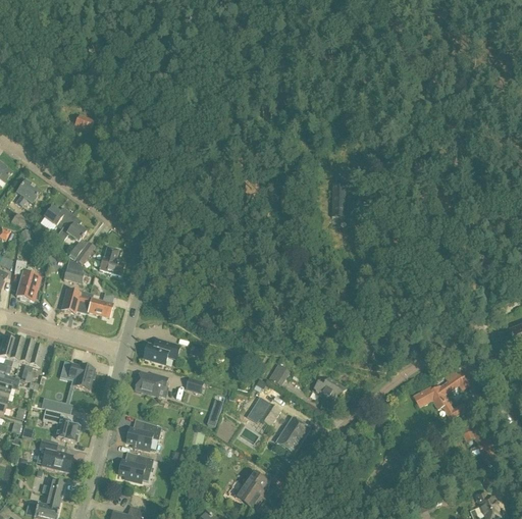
[(73,125),(90,132),(94,120),(79,114),(73,125)]
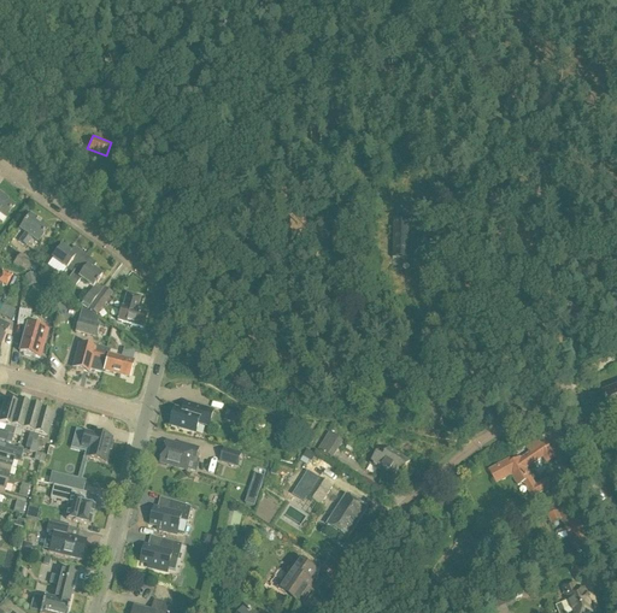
[(71,160),(78,164),(82,157),(75,154),(71,160)]
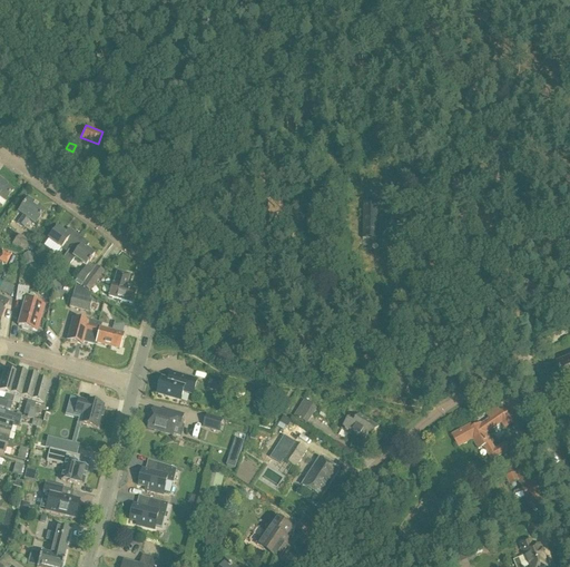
[(59,162),(72,164),(75,154),(61,152),(59,162)]
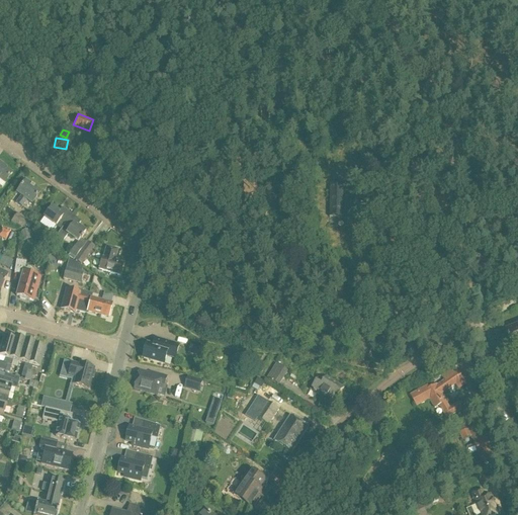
[(0,183),(1,185),(4,181),(12,171),(1,163),(2,162),(0,160),(0,183)]
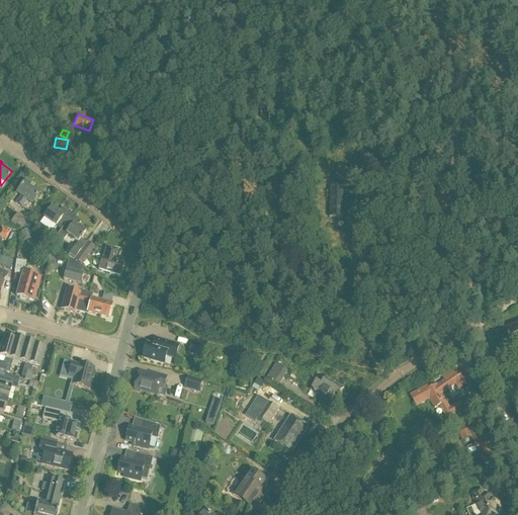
[(351,161),(352,175),(364,175),(363,161),(351,161)]
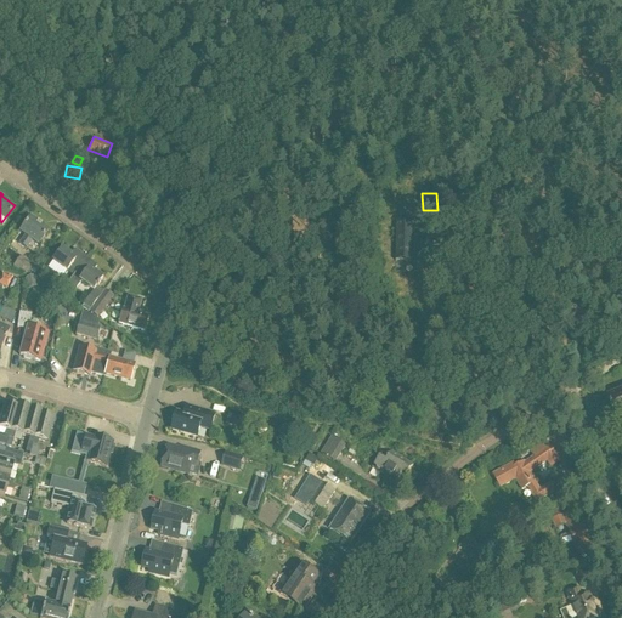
[(18,241),(26,247),(33,238),(38,242),(49,228),(40,222),(40,224),(38,221),(38,220),(29,215),(20,228),(24,232),(18,241)]
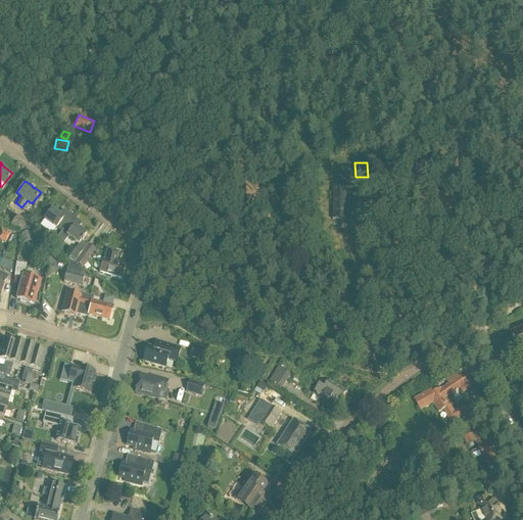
[(347,184),(333,184),(333,193),(333,218),(346,218),(347,184)]
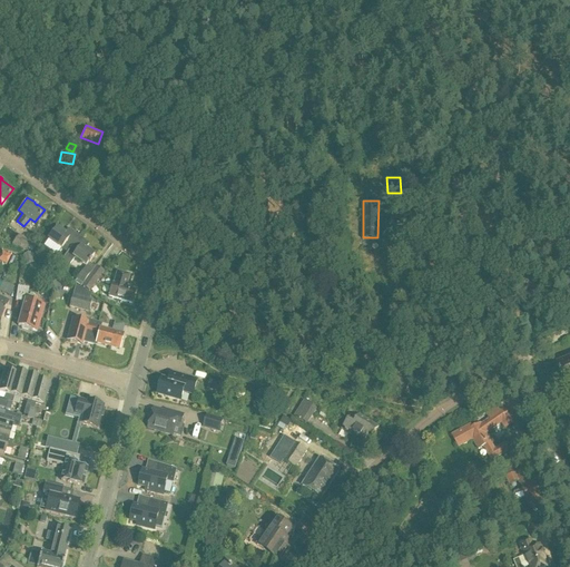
[(64,242),(70,246),(79,234),(68,227),(65,232),(56,225),(48,236),(60,246),(64,242)]
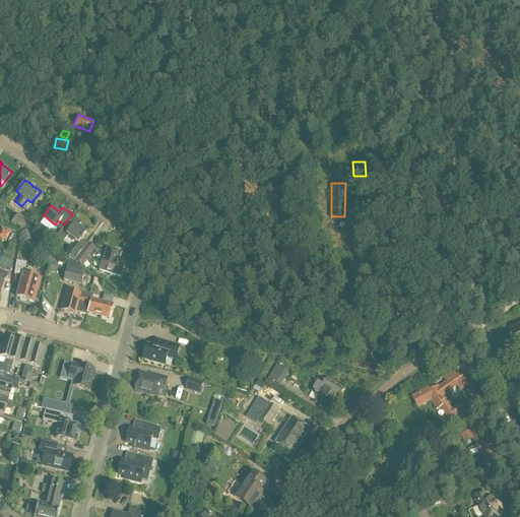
[(10,220),(20,228),(27,218),(17,211),(10,220)]
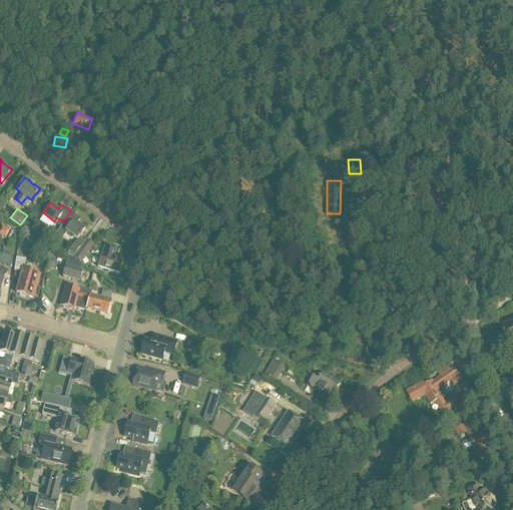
[(63,221),(56,230),(63,235),(66,230),(76,237),(84,226),(85,225),(80,221),(79,223),(76,221),(79,217),(71,210),(63,221)]
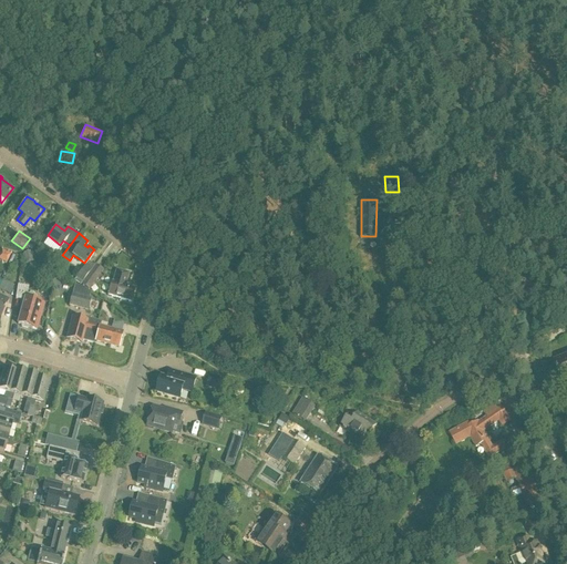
[(1,248),(0,249),(0,258),(6,262),(11,252),(7,249),(6,250),(1,248)]
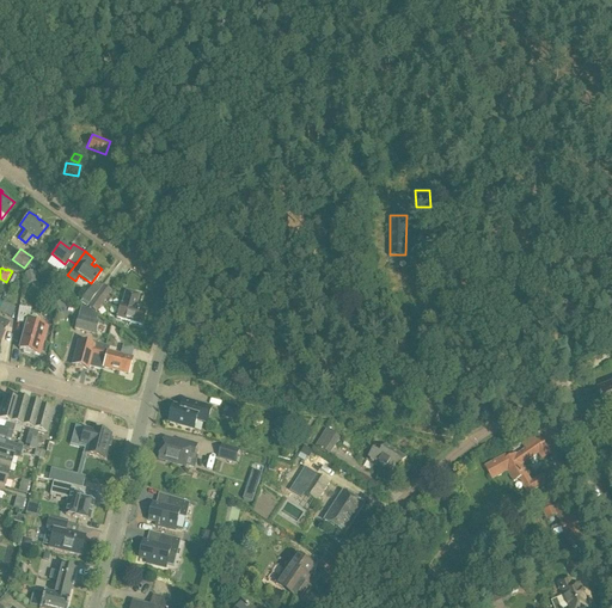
[(25,271),(29,282),(36,280),(32,269),(25,271)]
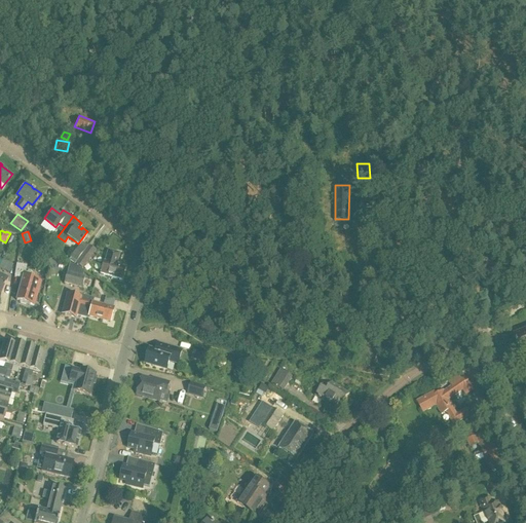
[(53,239),(47,234),(44,238),(50,244),(53,239)]
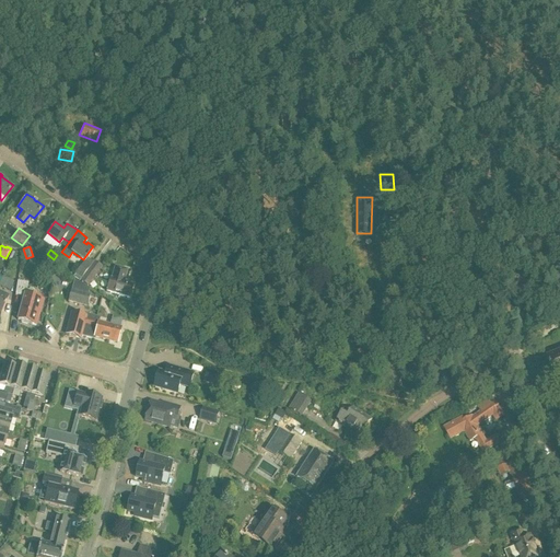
[(89,266),(82,262),(74,273),(81,277),(88,268),(89,266)]
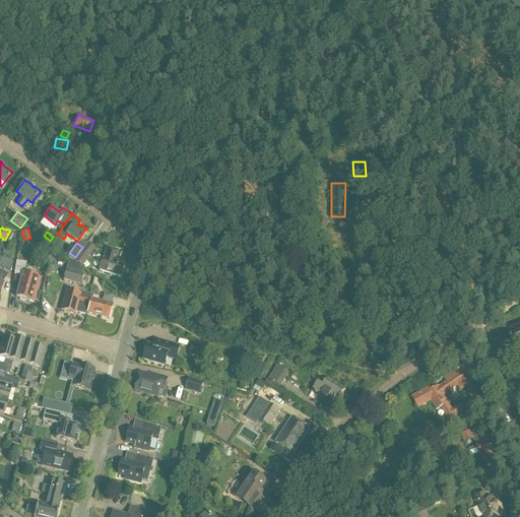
[(99,269),(120,275),(124,262),(115,260),(118,249),(107,245),(104,257),(102,256),(99,269)]
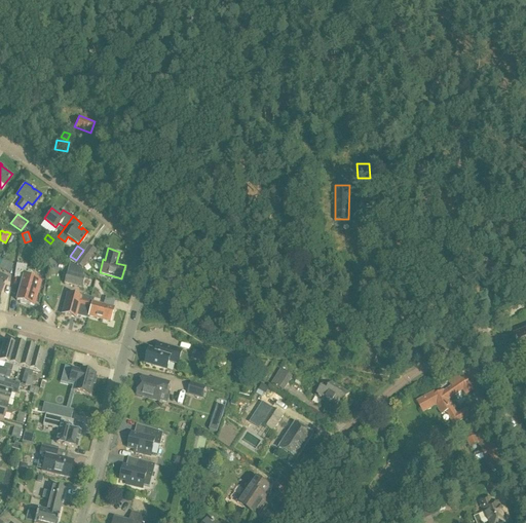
[(89,257),(82,252),(76,260),(75,262),(82,267),(89,257)]
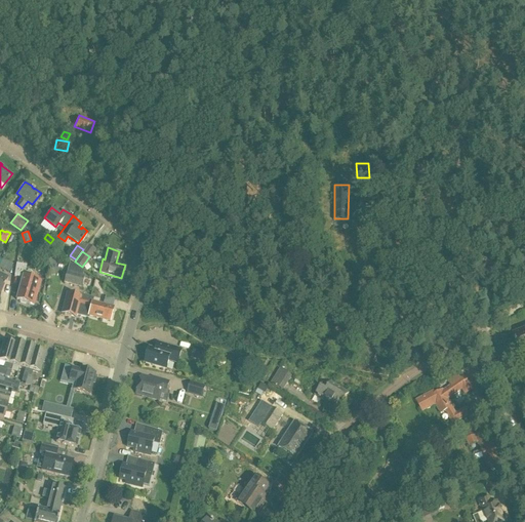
[(64,281),(81,286),(84,274),(83,274),(84,269),(79,266),(69,261),(68,263),(64,281)]
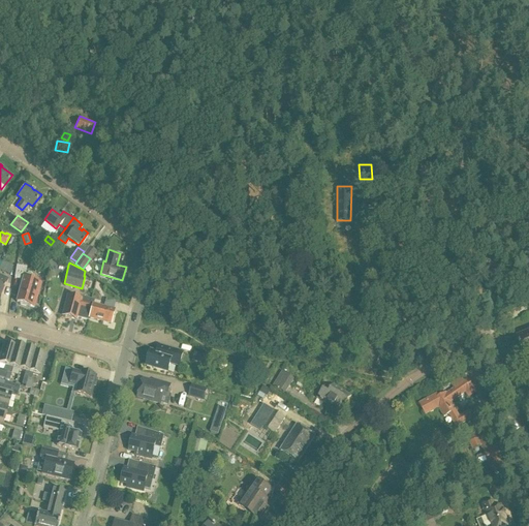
[(26,304),(33,306),(40,281),(33,279),(33,274),(25,272),(26,266),(16,264),(13,277),(20,278),(19,286),(20,286),(16,301),(20,302),(20,303),(25,305),(26,304)]
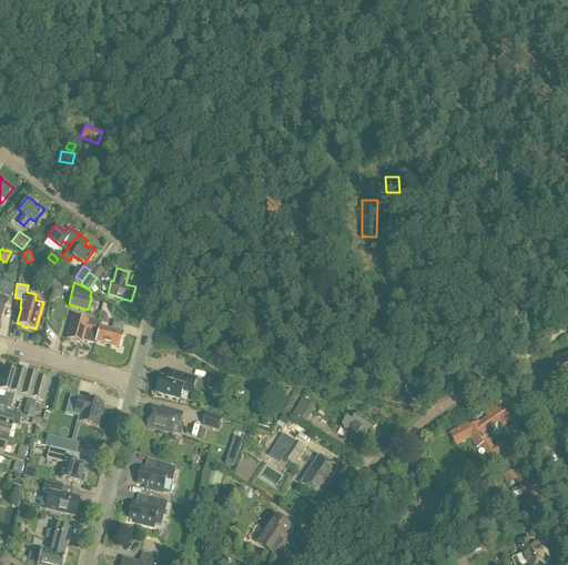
[(95,340),(97,340),(100,330),(94,329),(95,323),(97,319),(87,315),(87,319),(72,315),(67,336),(81,341),(82,339),(94,342),(95,340)]
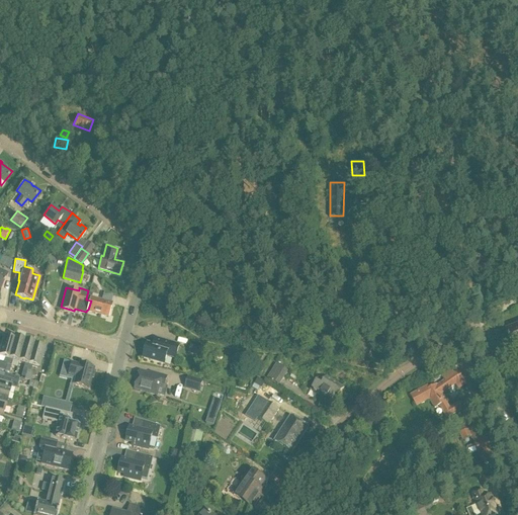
[(88,310),(108,316),(111,302),(110,302),(112,293),(102,290),(100,298),(87,294),(86,299),(91,301),(88,310)]
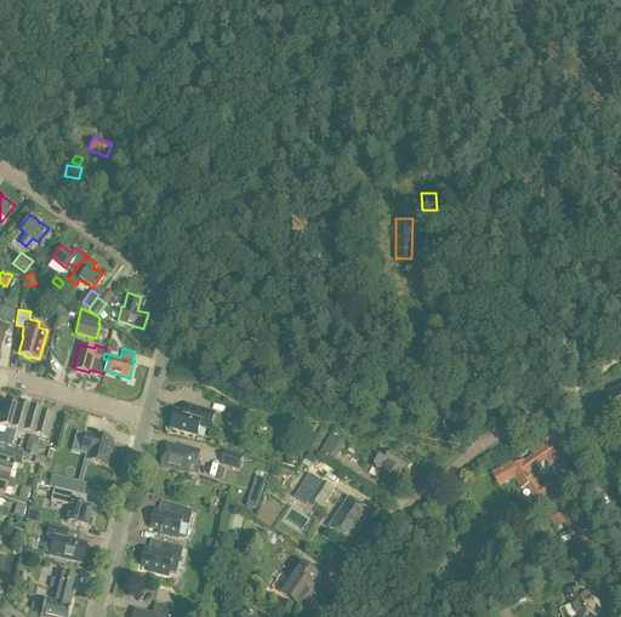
[(620,387),(607,393),(615,413),(620,411),(620,387)]
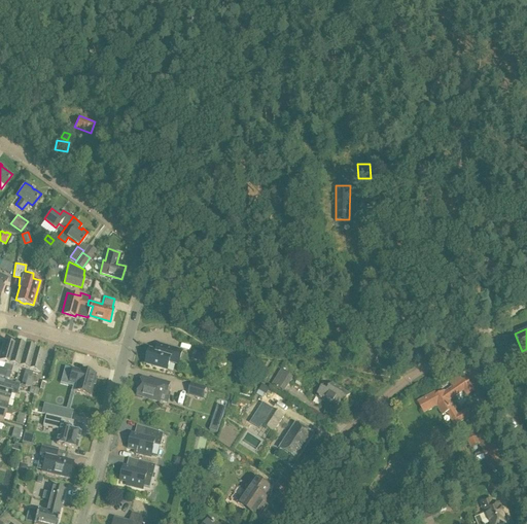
[(0,374),(4,375),(13,345),(3,342),(0,351),(0,360),(4,362),(2,368),(0,367),(0,374)]
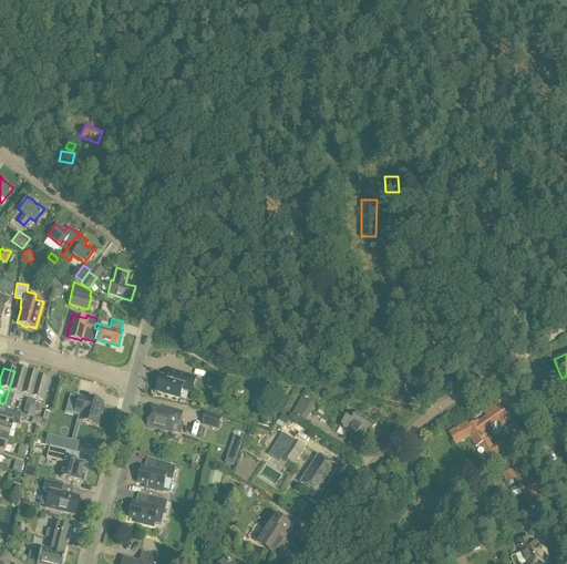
[(157,390),(179,397),(183,387),(193,390),(196,376),(171,368),(168,376),(162,375),(157,390)]
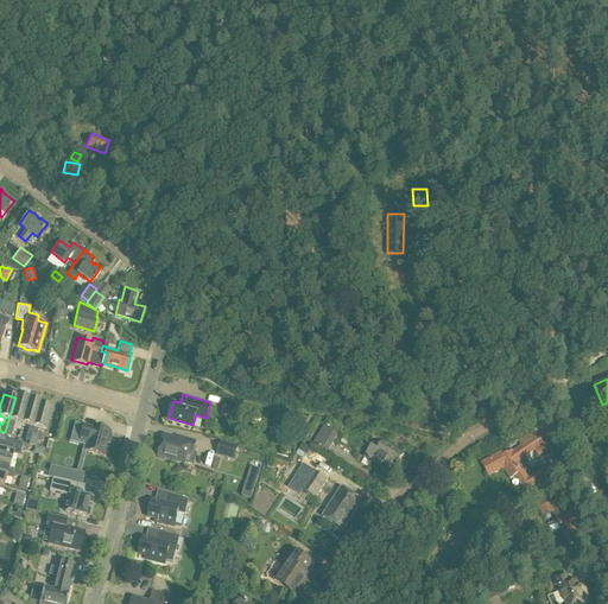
[(14,420),(21,423),(27,399),(21,396),(20,399),(16,398),(5,432),(10,433),(14,420)]
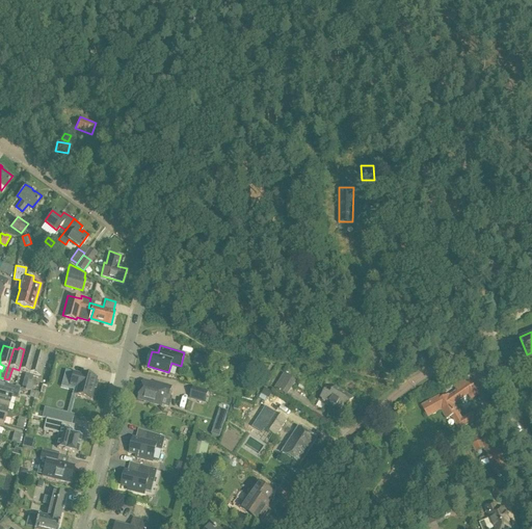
[(21,385),(25,386),(33,353),(29,352),(30,350),(24,349),(19,370),(24,371),(23,377),(21,385)]
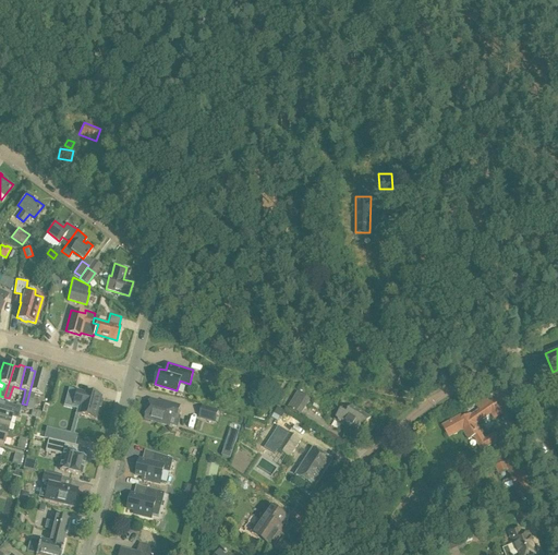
[(25,407),(32,409),(34,400),(33,398),(34,393),(40,394),(47,374),(35,371),(26,405),(25,407)]
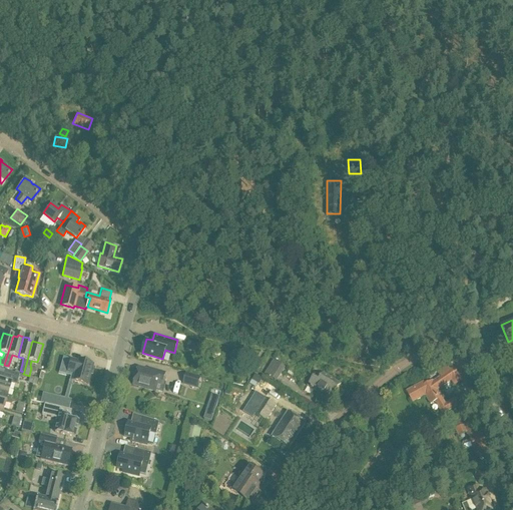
[(72,379),(87,383),(90,373),(92,373),(94,365),(90,364),(90,362),(78,359),(70,357),(66,371),(74,373),(72,379)]
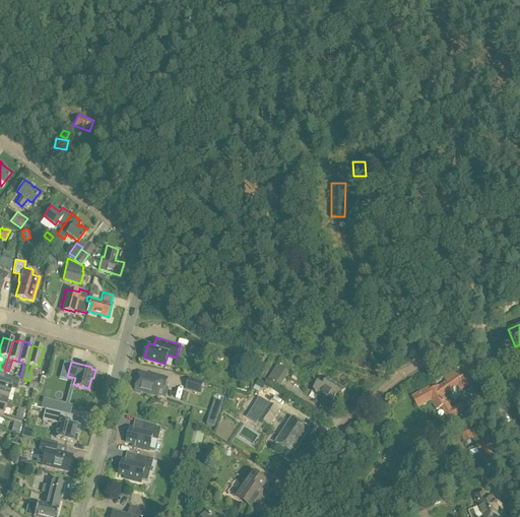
[(267,377),(279,385),(288,370),(277,363),(267,377)]
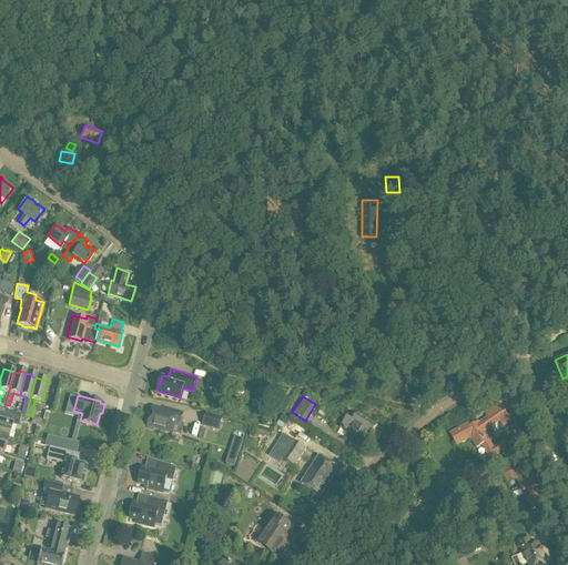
[(483,442),(489,456),(507,446),(503,440),(493,445),(485,430),(499,419),(501,422),(504,425),(511,419),(500,403),(499,404),(495,397),(482,407),(486,413),(487,415),(479,421),(479,420),(470,424),(469,422),(450,432),(457,442),(470,434),(473,437),(472,437),(475,442),(477,445),(483,442)]
